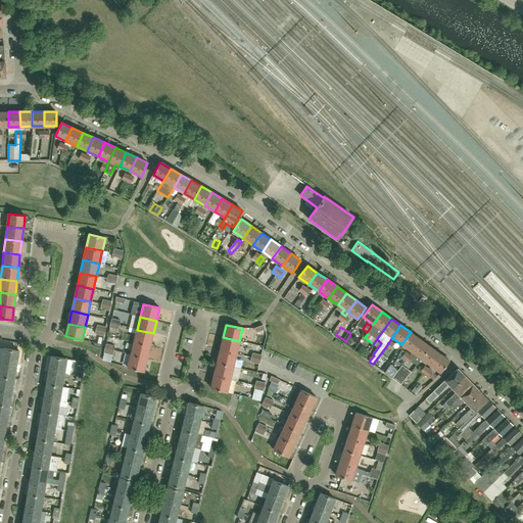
[(134,342),(150,346),(153,333),(137,330),(134,342)]
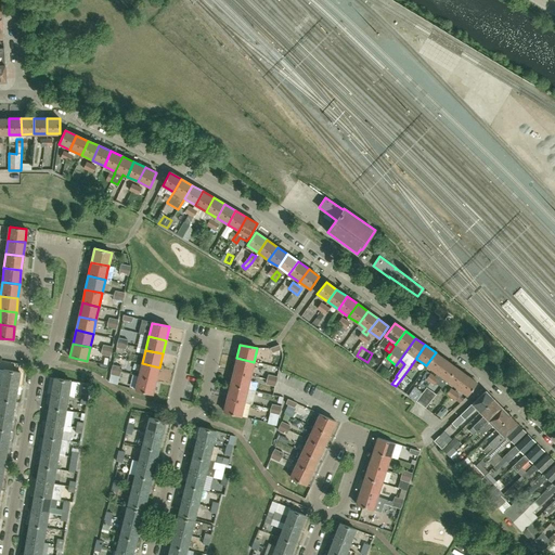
[(446,360),(436,352),(426,365),(437,373),(446,360)]
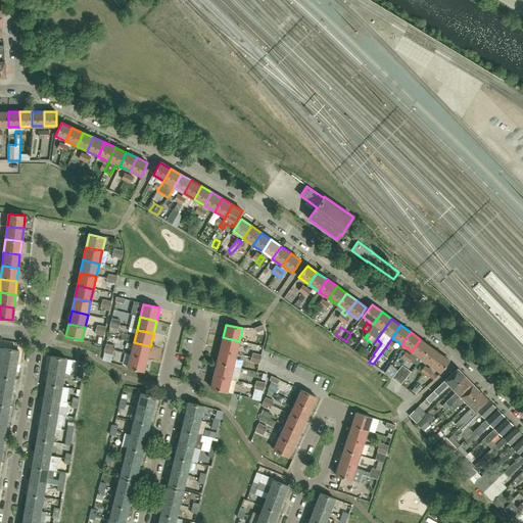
[(223,337),(220,350),(236,353),(239,341),(223,337)]
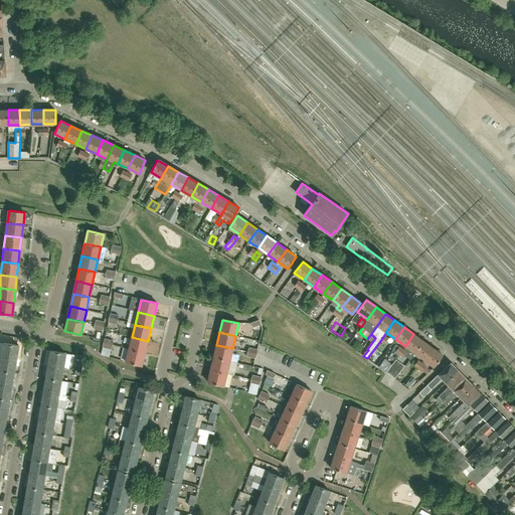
[(413,334),(405,346),(414,353),(423,341),(413,334)]
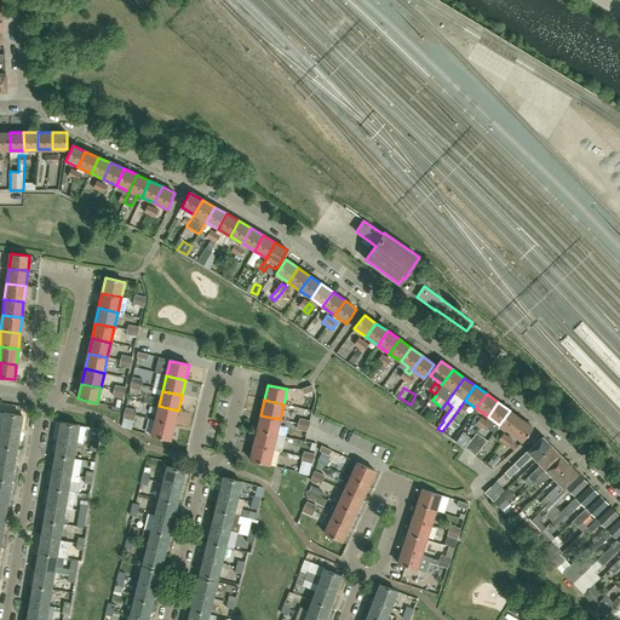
[(463,403),(458,411),(463,414),(465,411),(468,407),(463,403)]
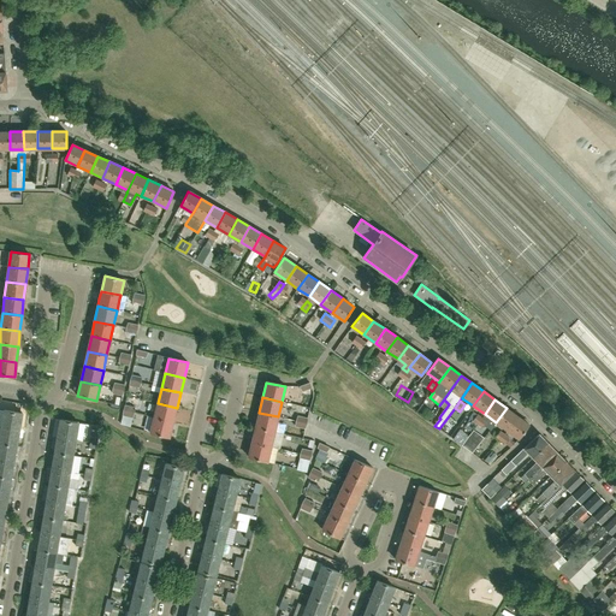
[(173,424),(177,408),(158,403),(154,419),(173,424)]
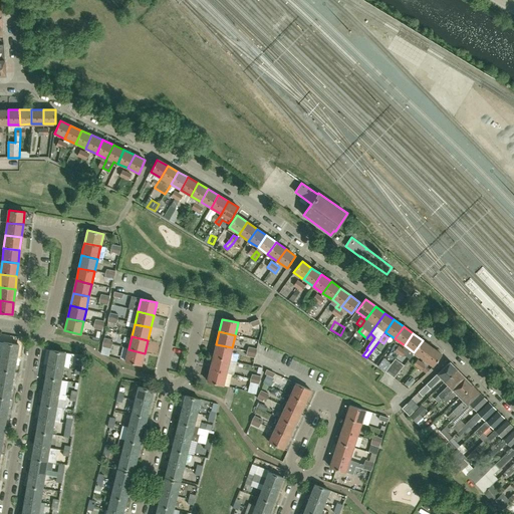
[(432,347),(423,340),(414,352),(424,359),(432,347)]
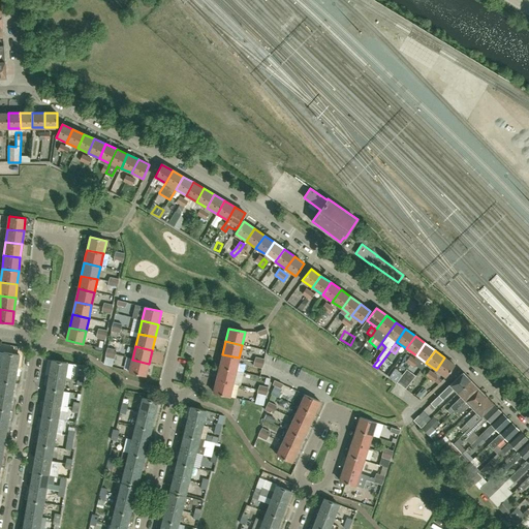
[(371,351),(368,355),(373,361),(377,356),(371,351)]
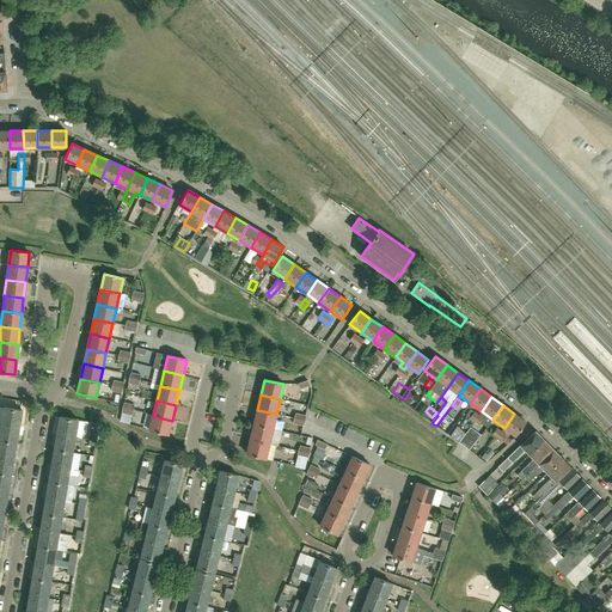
[(0,424),(19,428),(22,411),(4,408),(0,424)]
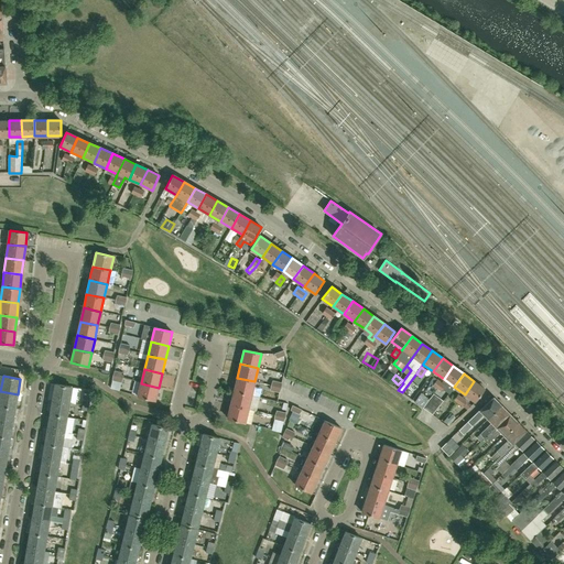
[(255,381),(237,378),(234,391),(251,396),(255,381)]
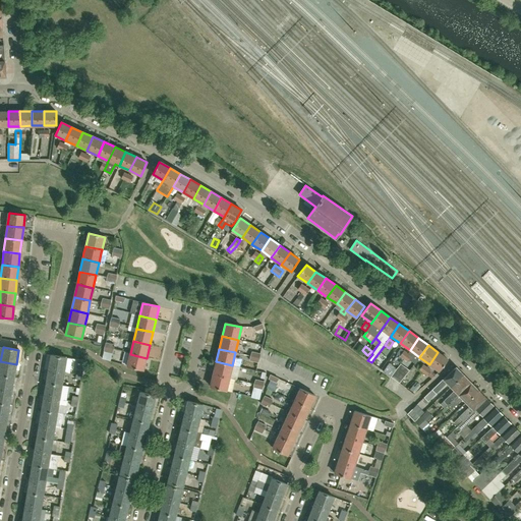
[(400,356),(403,359),(408,353),(404,350),(400,356)]
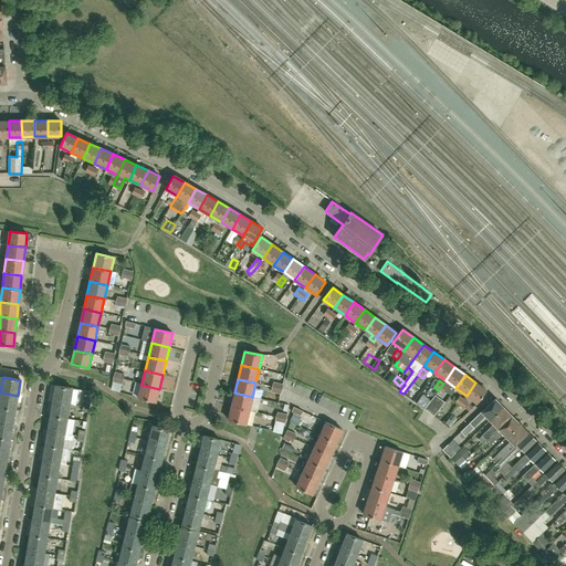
[(467,396),(477,404),(486,390),(475,383),(467,396)]
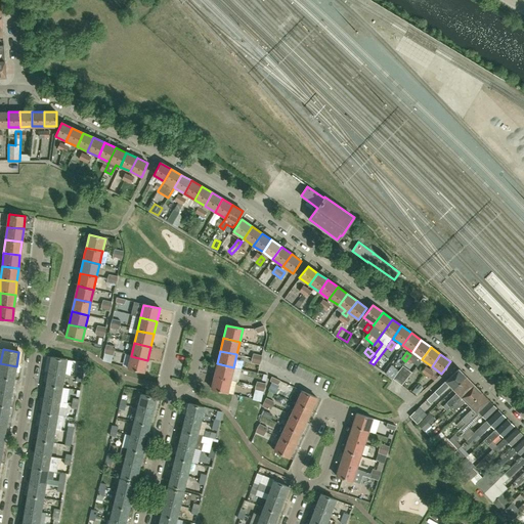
[(415,358),(410,355),(405,361),(409,364),(415,358)]
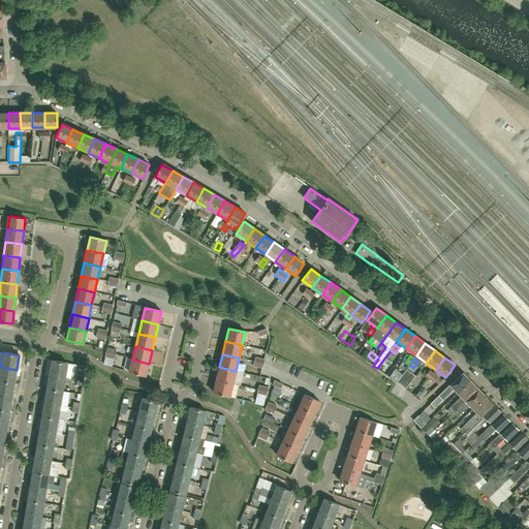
[(129,372),(146,376),(149,364),(132,360),(129,372)]
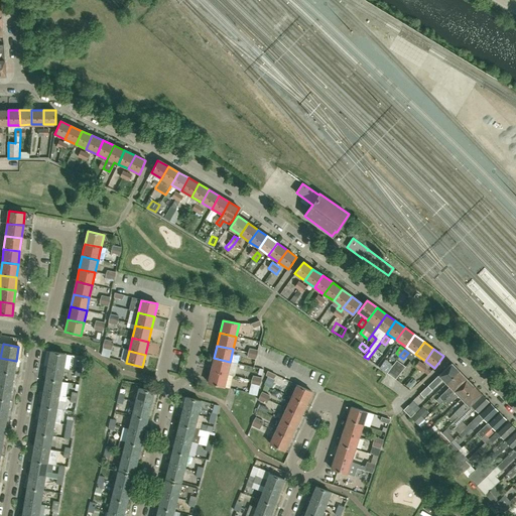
[(50,352),(48,366),(63,369),(67,355),(50,352)]
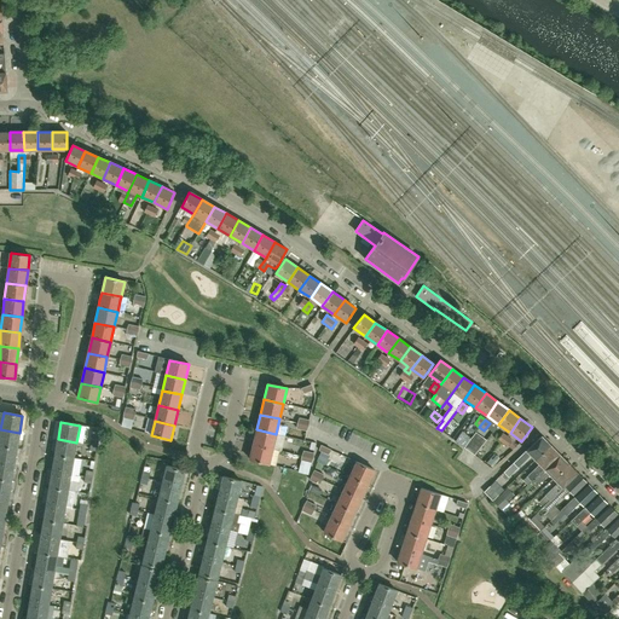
[(0,432),(0,445),(17,449),(19,433),(0,429),(0,432)]
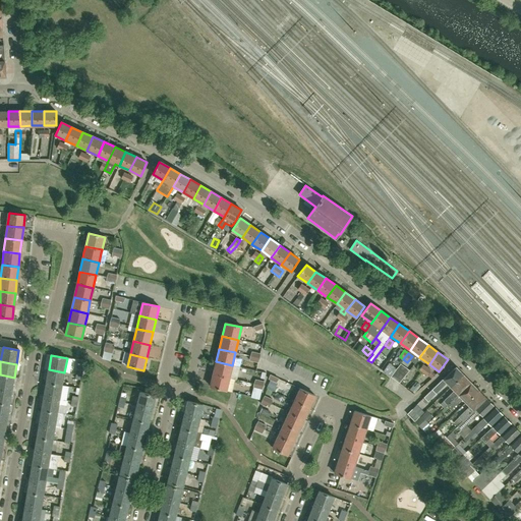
[(216,361),(213,374),(229,379),(232,365),(216,361)]
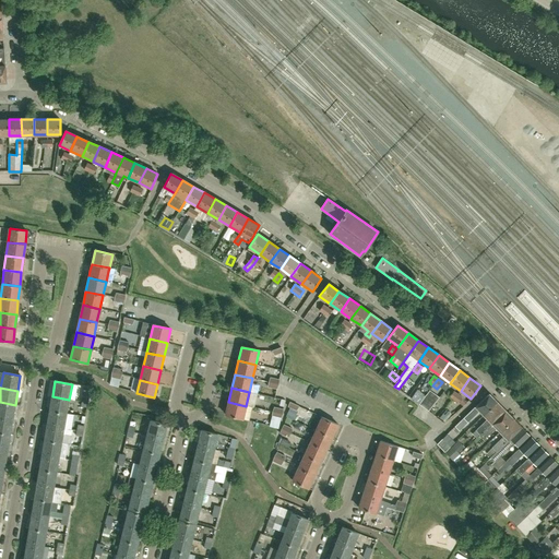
[(429,391),(419,404),(419,405),(429,412),(439,397),(429,391)]
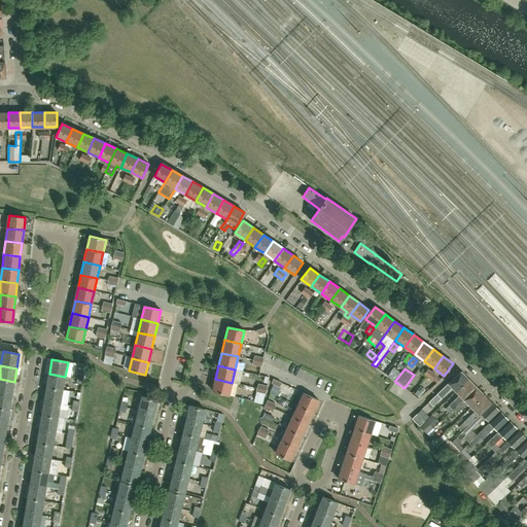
[(461,371),(436,394),(428,402),(432,407),(441,398),(451,388),(455,392),(468,379),(461,371)]
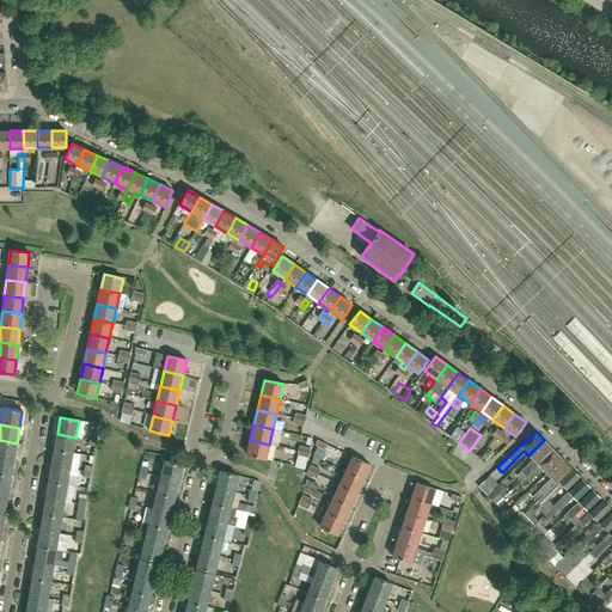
[(73,453),(75,438),(57,434),(54,450),(73,453)]
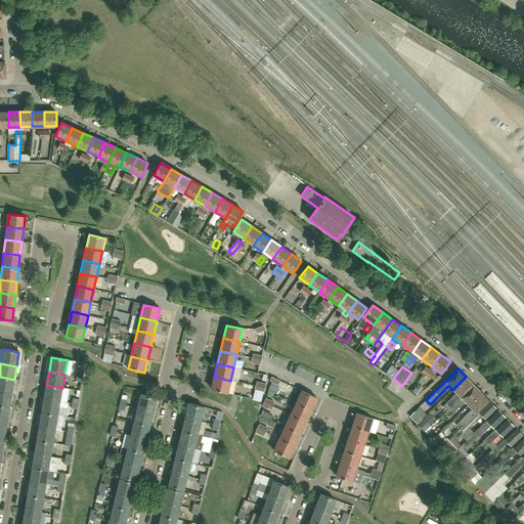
[(0,391),(11,394),(14,380),(0,377),(0,391)]
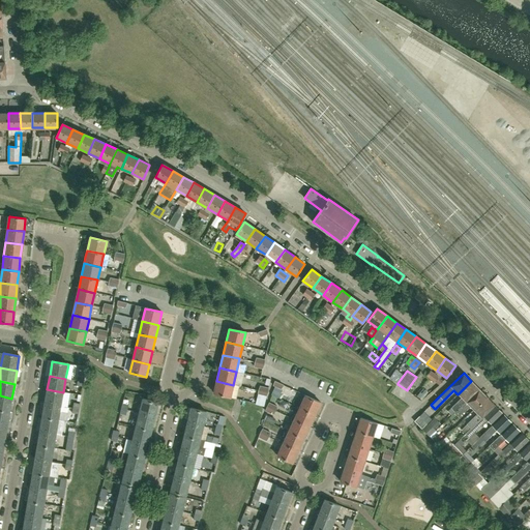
[(215,386),(213,393),(230,398),(233,385),(216,381),(215,386)]
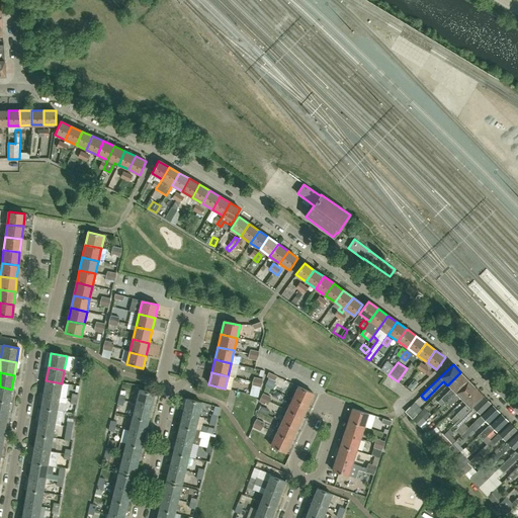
[(460,372),(447,385),(451,390),(440,400),(444,403),(467,379),(460,372)]
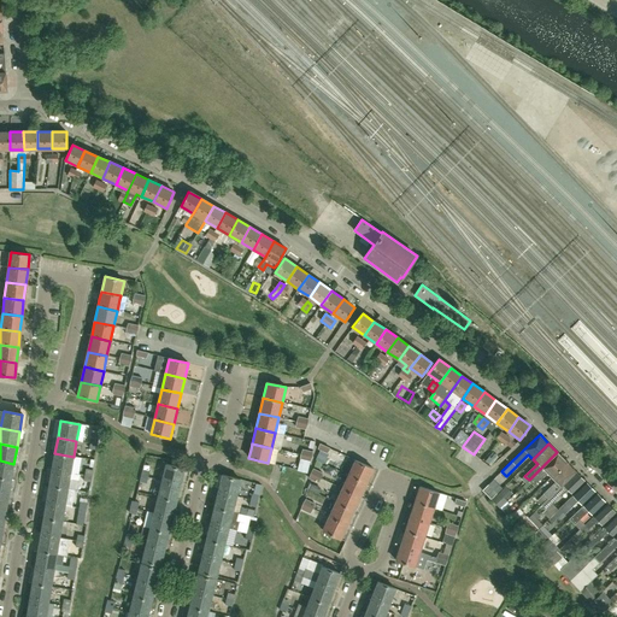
[(497,451),(489,459),(495,465),(503,457),(497,451)]
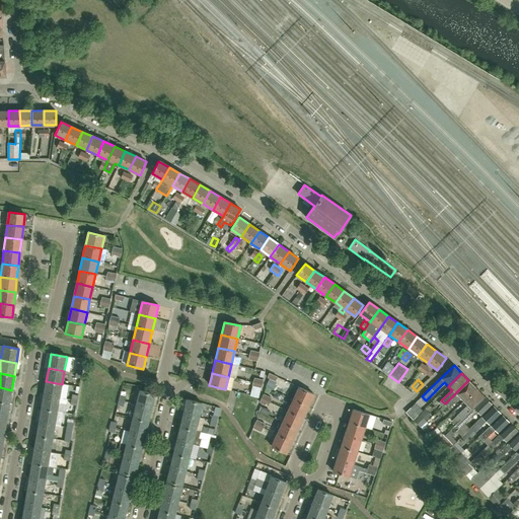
[(463,401),(476,388),(468,380),(445,403),(449,409),(459,398),(463,401)]
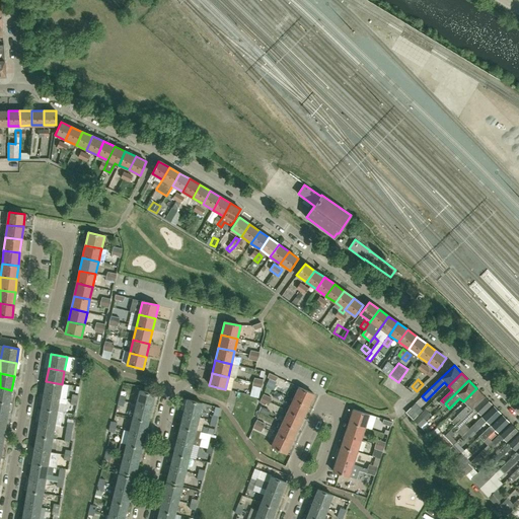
[(60,398),(62,384),(46,381),(44,395),(60,398)]
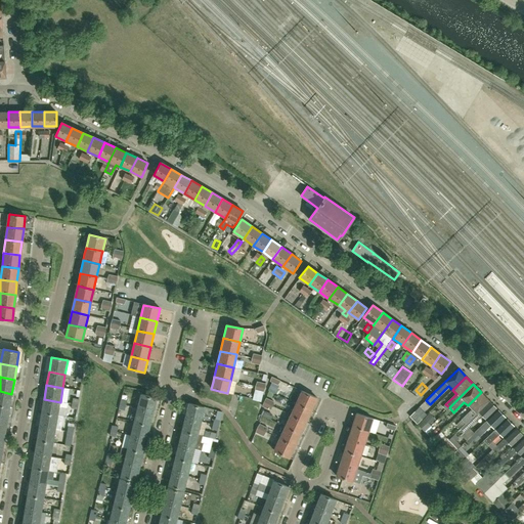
[(0,405),(9,407),(11,394),(0,391),(0,405)]
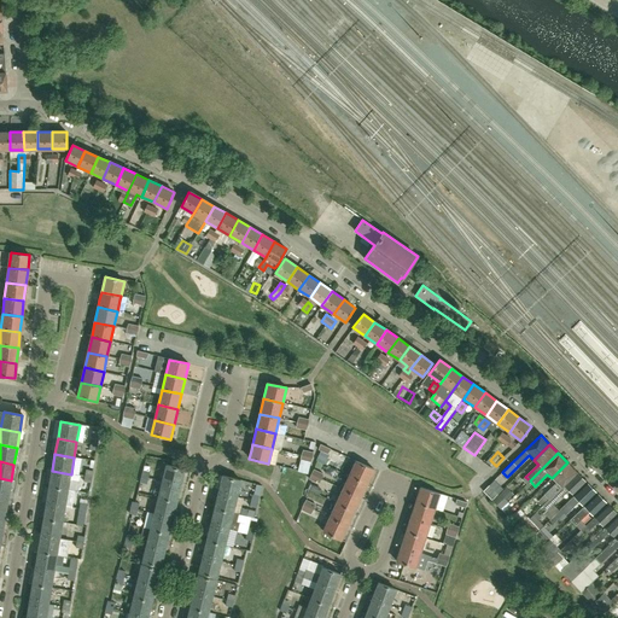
[(367,484),(373,470),(355,461),(349,476),(367,484)]
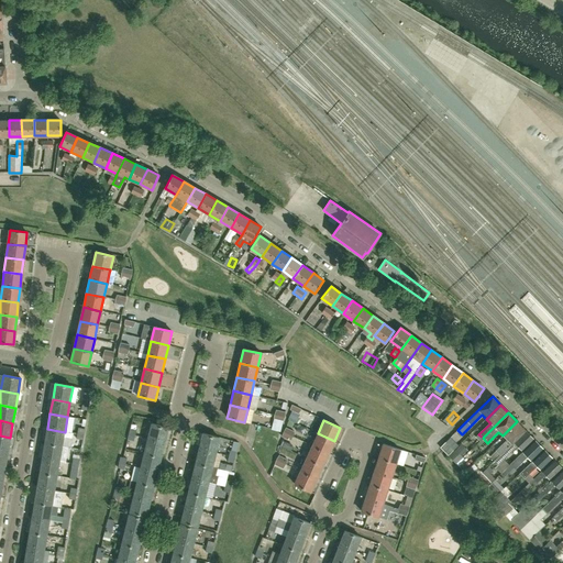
[(494,460),(525,430),(517,421),(503,435),(507,440),(496,451),(490,456),(494,460)]
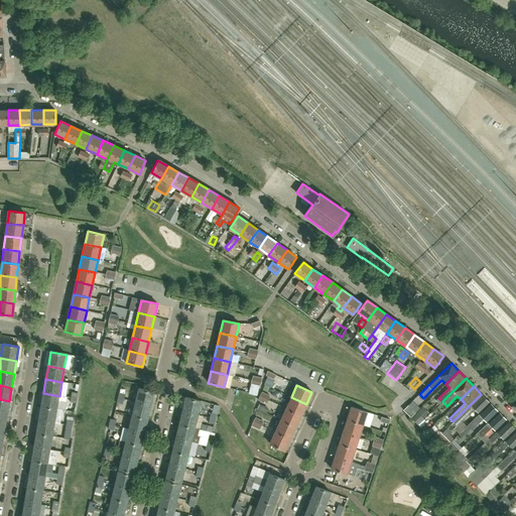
[(151,406),(154,393),(139,389),(136,402),(151,406)]
